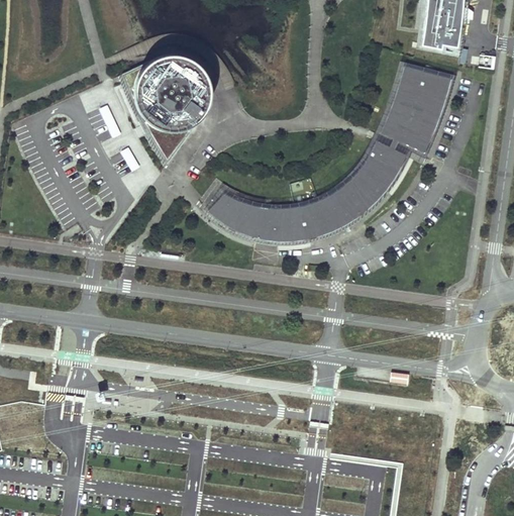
[(430,0),(430,6),(424,43),(458,52),(467,0),(430,0)]
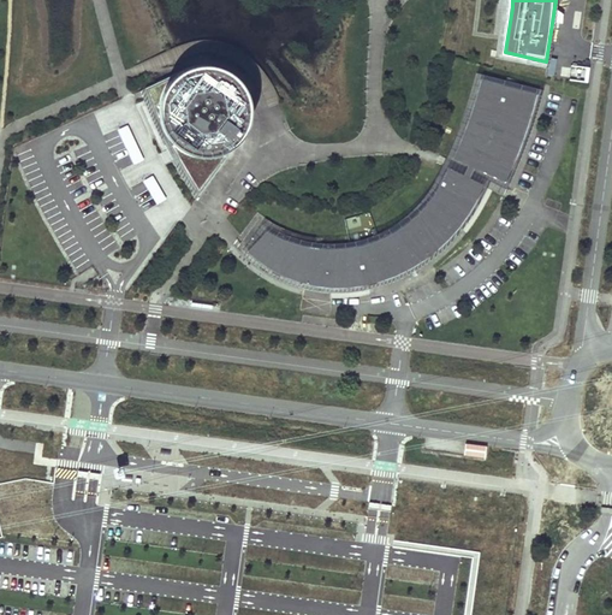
[(278,222),(262,212),(243,232),(235,242),(259,265),(281,277),(299,284),(322,289),(344,289),(372,285),(394,277),(417,266),(433,255),(451,241),(465,224),(477,207),(491,183),(506,190),(524,152),(534,120),(544,83),(476,65),(469,92),(461,117),(451,141),(441,161),(433,177),(420,194),(408,207),(393,219),(374,229),(352,235),(332,236),(313,235),(293,229),(278,222)]
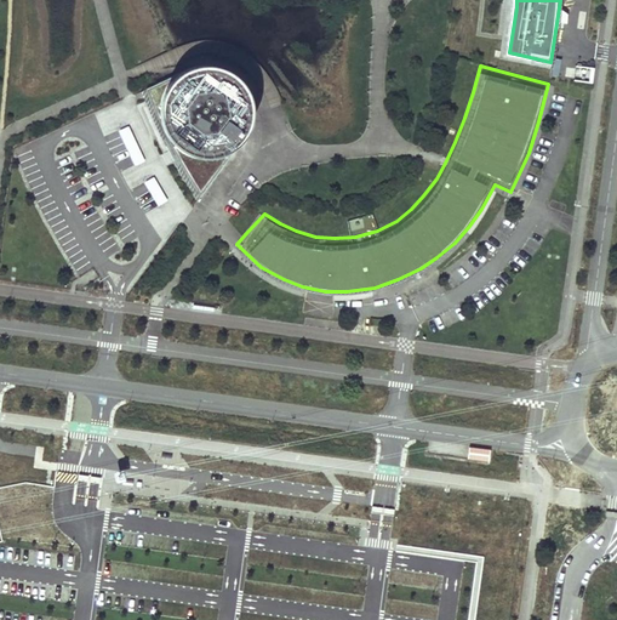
[(253,126),(256,114),(255,102),(251,91),(244,81),(234,73),(223,68),(211,67),(199,68),(188,72),(178,79),(170,89),(165,100),(164,112),(164,118),(165,124),(169,135),(176,144),(186,152),(196,157),(209,159),(221,158),(232,153),(241,146),(249,137),(253,126)]
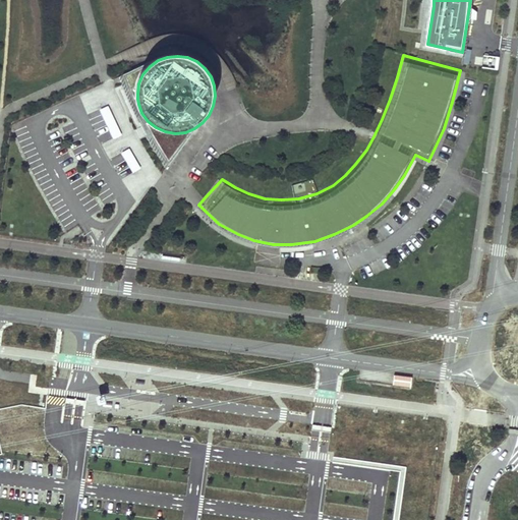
[(150,66),(127,75),(137,99),(137,94),(138,83),(142,74),(150,66)]
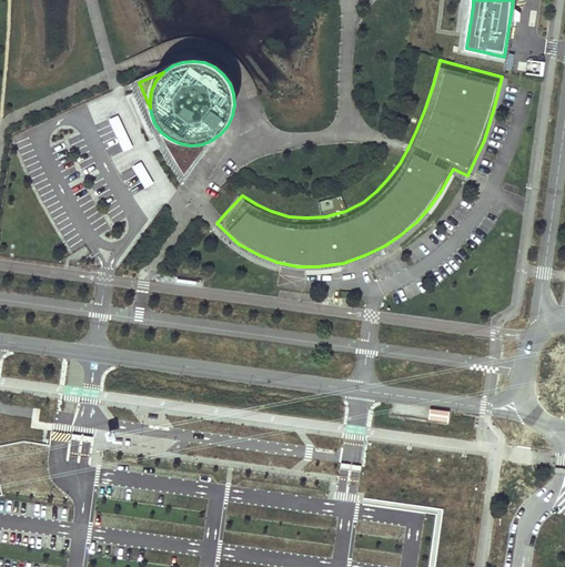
[(187,176),(212,140),(202,144),(191,145),(180,143),(170,139),(161,132),(187,176)]
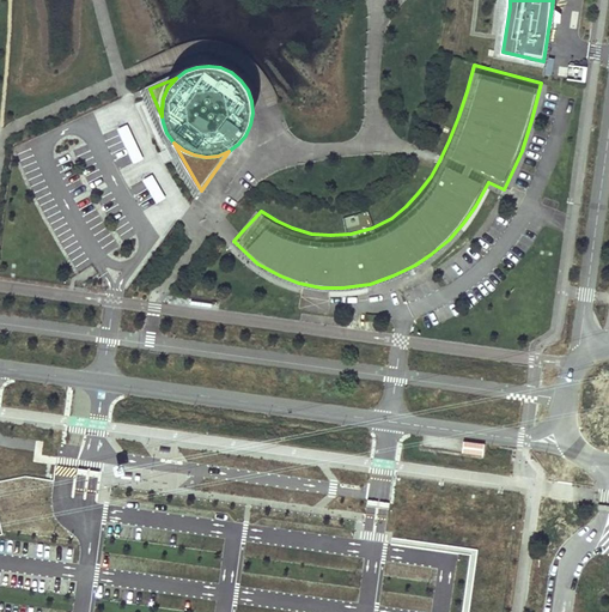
All buildings are outlined.
